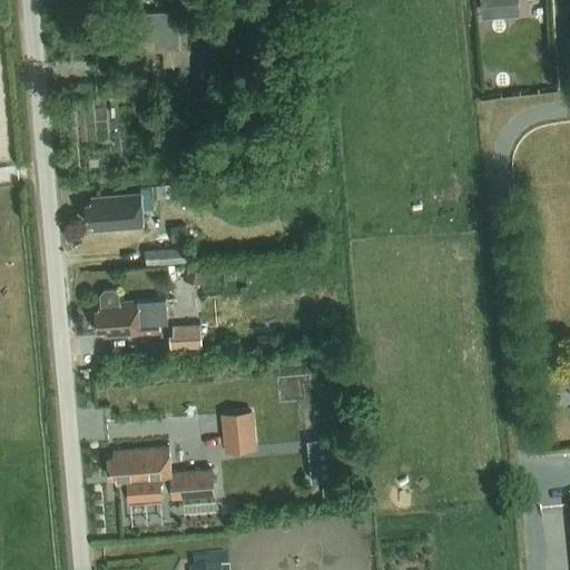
[(100,53),(180,48),(178,11),(98,16),(100,53)]
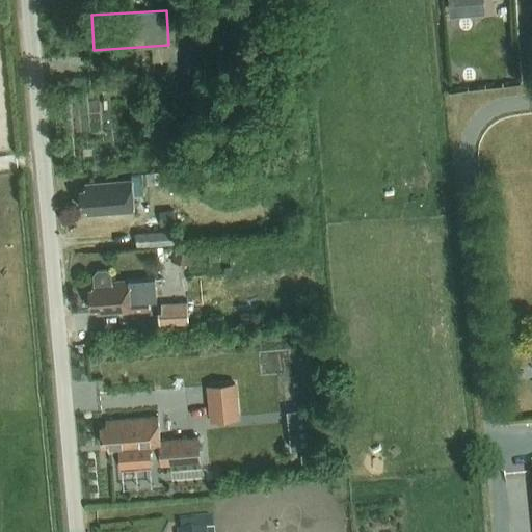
[(131,168),(147,167),(145,159),(130,160),(131,168)]
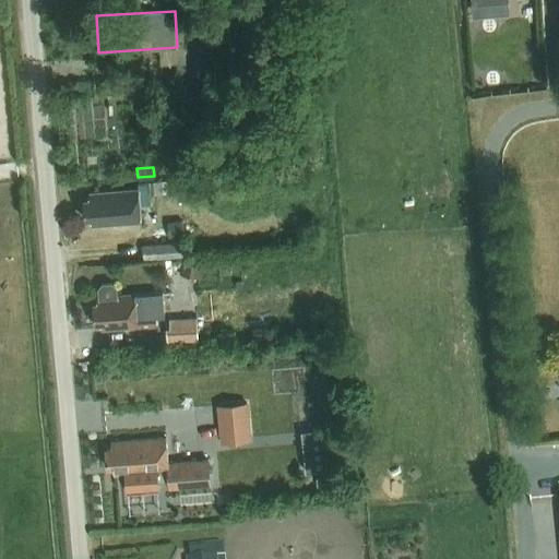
[(137,183),(137,189),(87,193),(88,200),(82,201),(84,218),(92,218),(93,226),(140,222),(139,209),(151,207),(150,195),(190,192),(189,179),(137,183)]
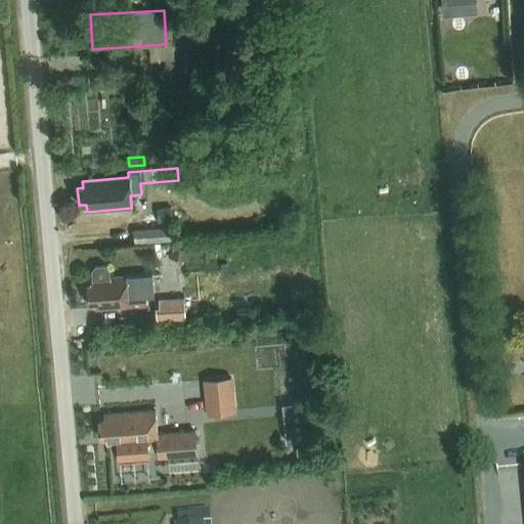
[(169,209),(155,210),(156,223),(170,222),(169,209)]
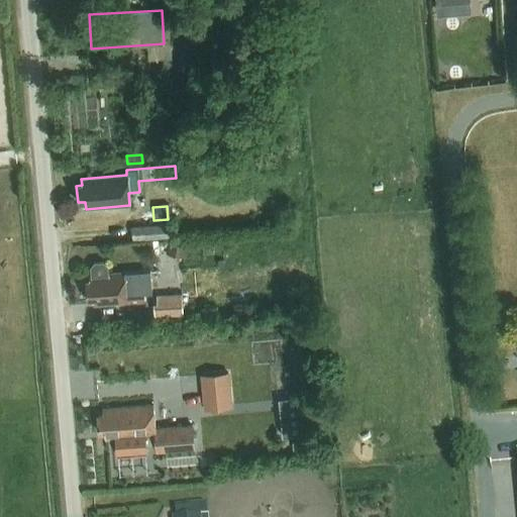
[(169,224),(129,226),(130,240),(170,237),(169,224)]
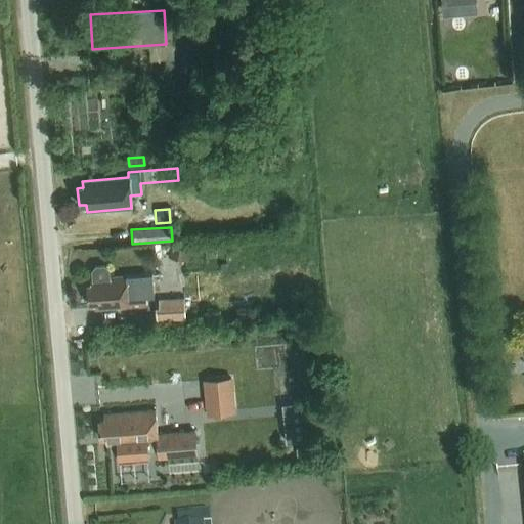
[(172,245),(169,258),(187,262),(190,249),(172,245)]
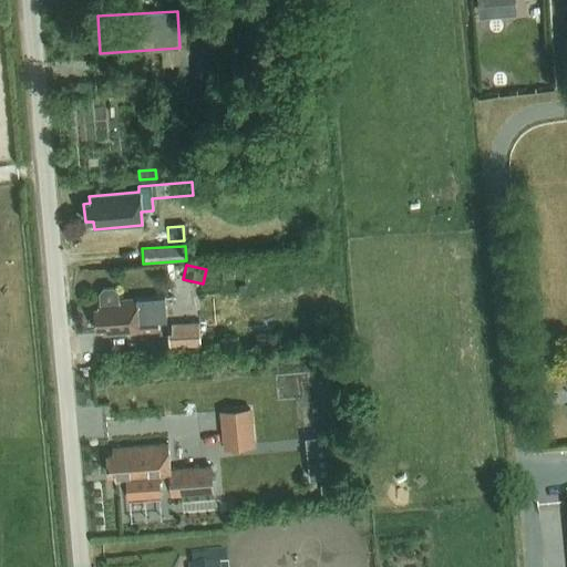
[(98,310),(93,310),(94,329),(102,329),(102,334),(140,332),(160,330),(158,318),(165,318),(163,298),(119,301),(117,292),(113,289),(103,289),(100,295),(100,303),(96,303),(98,310)]
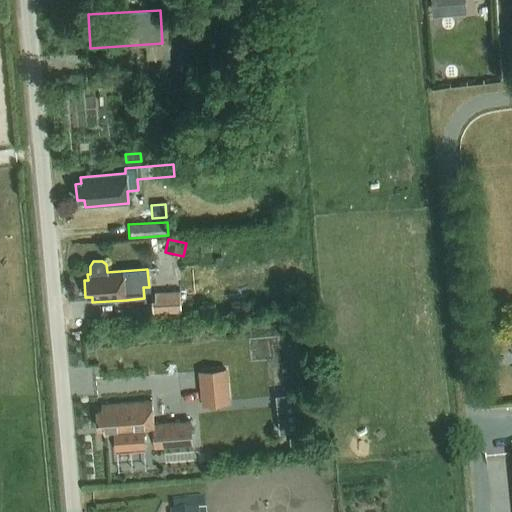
[(178,292),(150,294),(151,313),(179,312),(178,292)]
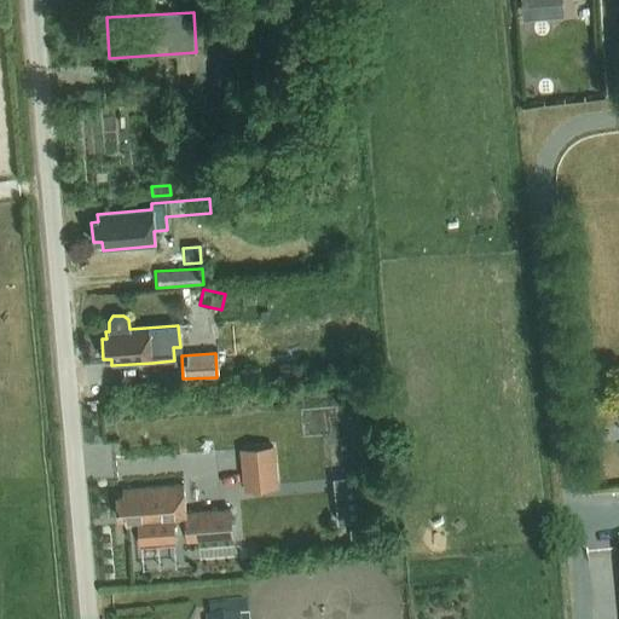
[(252,487),(288,485),(285,441),(249,443),(252,487)]
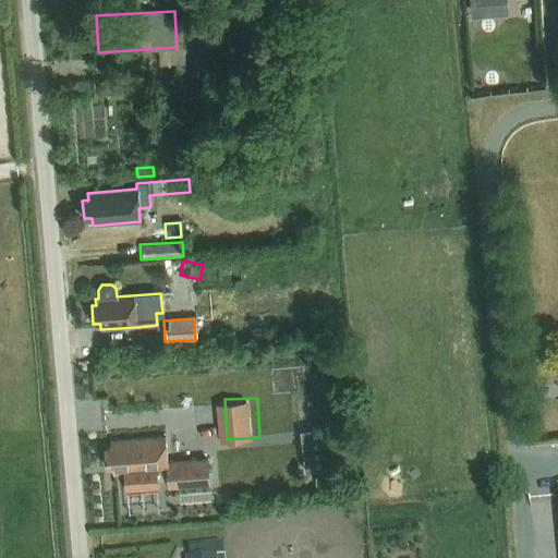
[(169,486),(211,483),(209,458),(168,461),(166,436),(111,440),(111,446),(106,447),(108,468),(113,468),(113,473),(125,472),(158,469),(168,469),(169,486)]
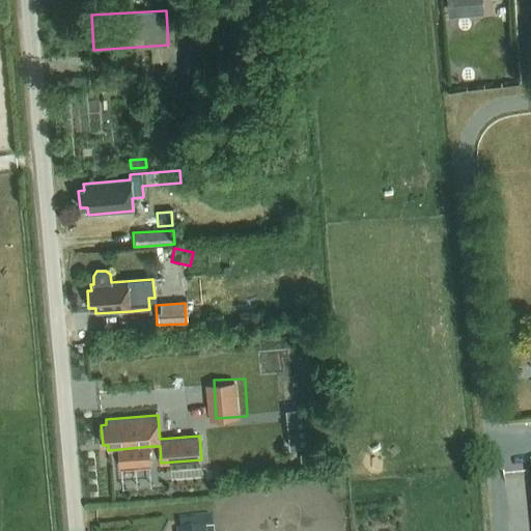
[(311,426),(289,428),(291,448),(313,446),(311,426)]
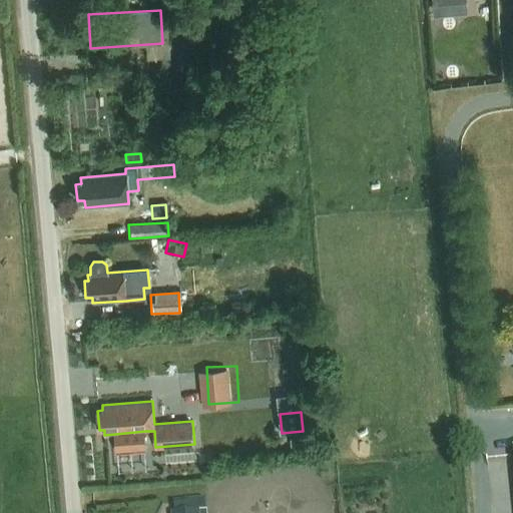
[(145,431),(115,434),(117,452),(146,450),(145,431)]
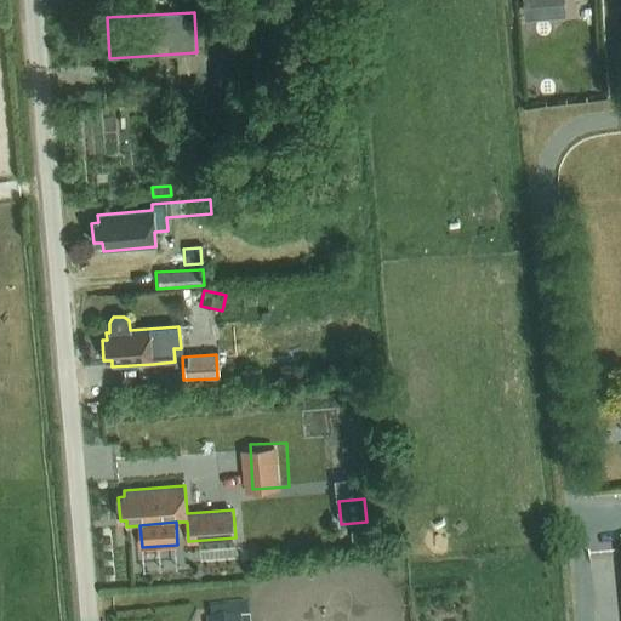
[(217,620),(258,620),(257,602),(217,604),(217,620)]
